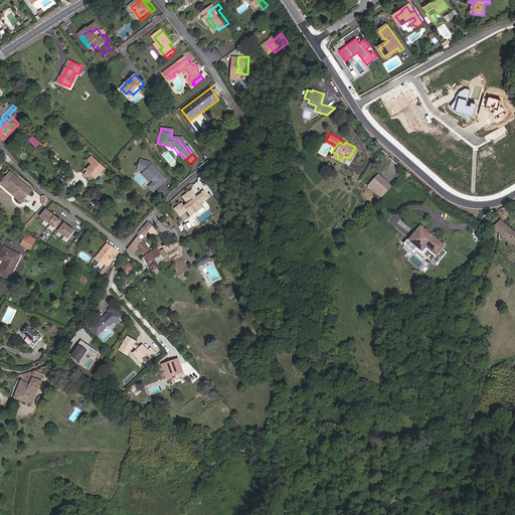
[(140,160),(137,170),(144,172),(151,179),(153,182),(148,187),(152,192),(158,187),(155,184),(156,182),(160,186),(166,181),(151,163),(140,160)]
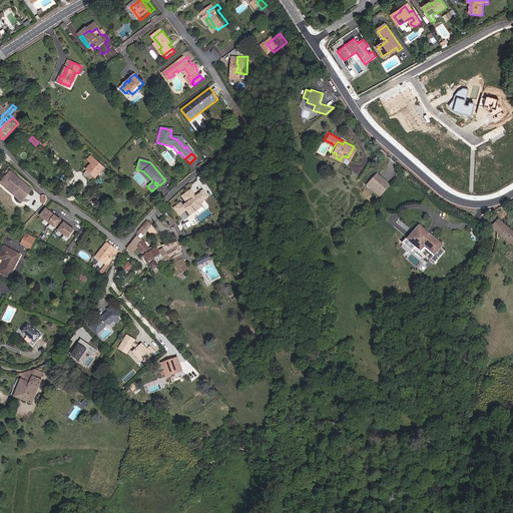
[(103,166),(97,161),(94,164),(89,170),(96,175),(103,166)]
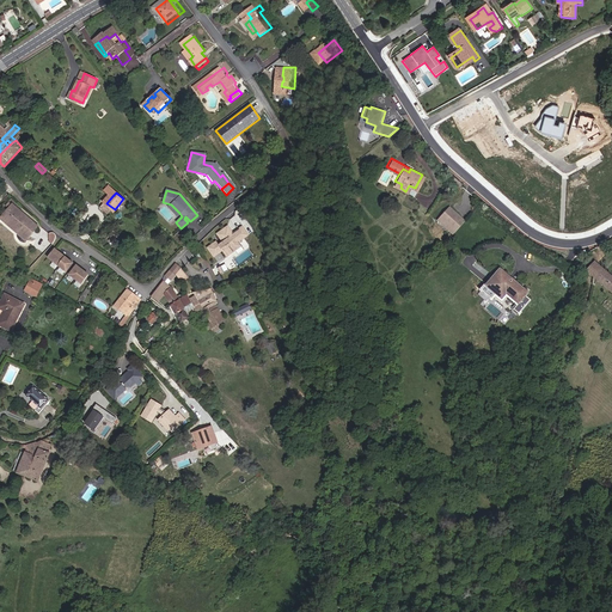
[(36,227),(11,204),(1,216),(26,239),(36,227)]
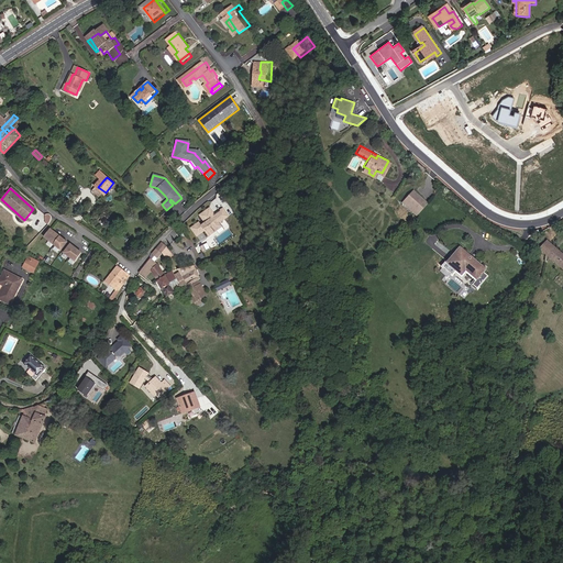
[(157,188),(155,190),(162,199),(165,196),(157,188)]
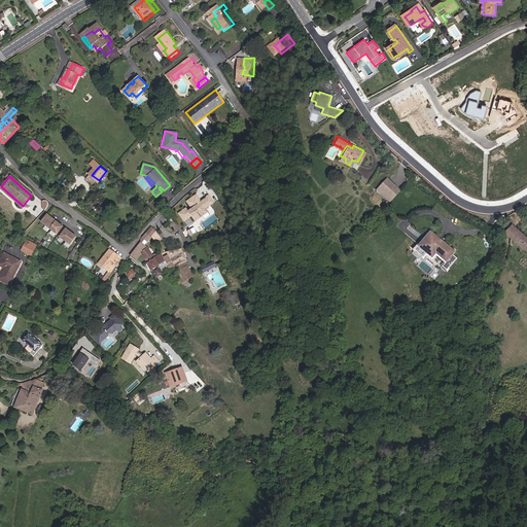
[(401,190),(387,178),(377,189),(390,203),(401,190)]
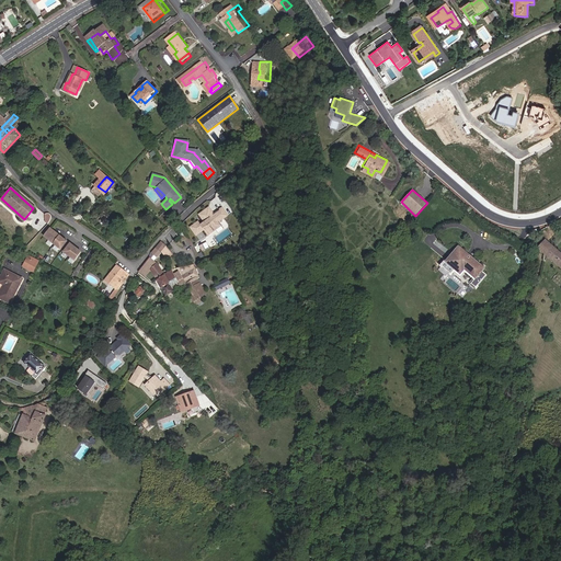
[(24,219),(1,198),(0,198),(0,201),(23,220),(24,219)]
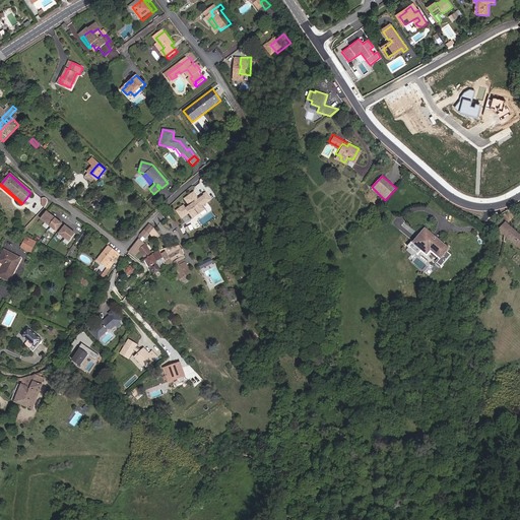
[(197,198),(193,192),(184,198),(189,205),(186,207),(184,205),(176,210),(182,217),(189,212),(192,217),(204,208),(202,204),(210,199),(205,192),(197,198)]
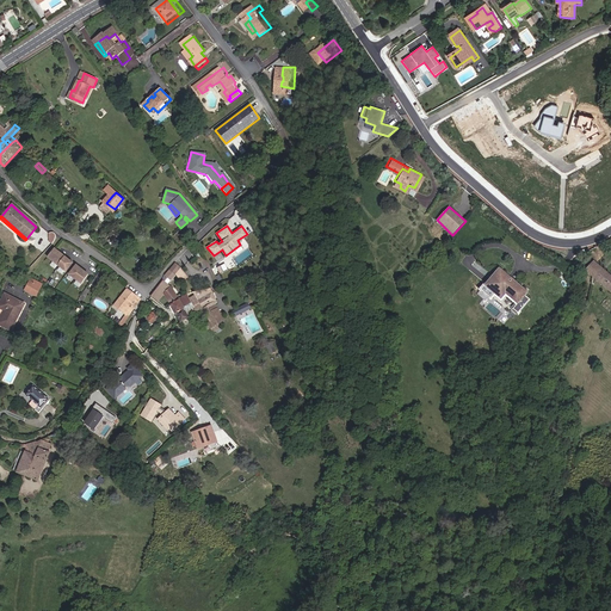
[(65,255),(56,248),(49,257),(69,273),(72,270),(69,267),(79,255),(76,254),(75,255),(69,251),(65,255)]
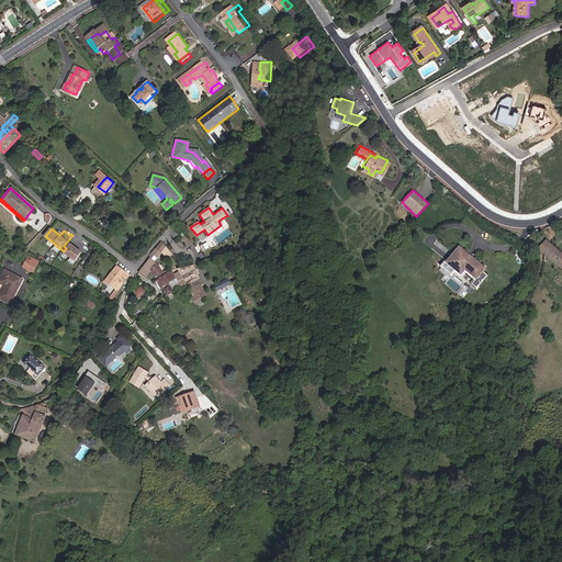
[(202,240),(208,237),(204,232),(198,235),(202,240)]
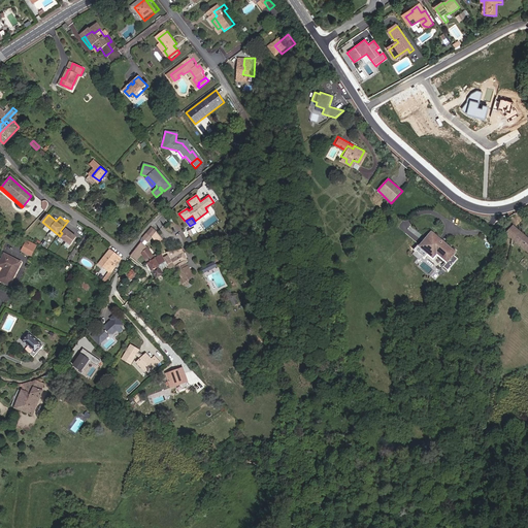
[(147,242),(159,229),(155,225),(151,229),(142,238),(147,242)]
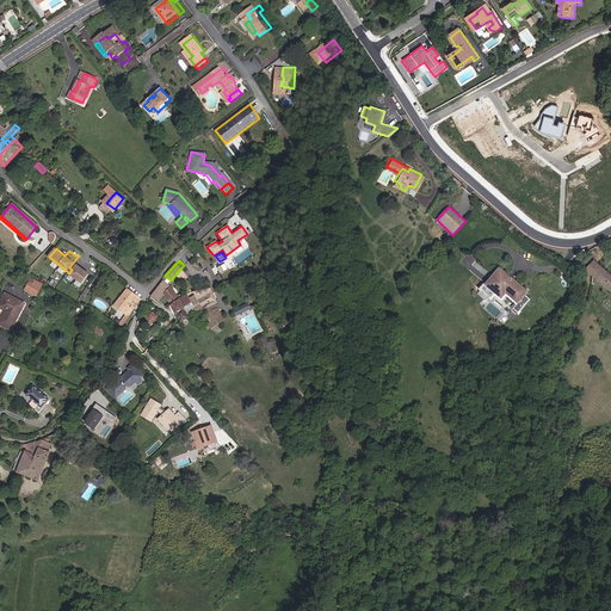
[(610,275),(594,261),(586,270),(593,276),(594,277),(593,279),(596,281),(597,279),(610,291),(610,275)]
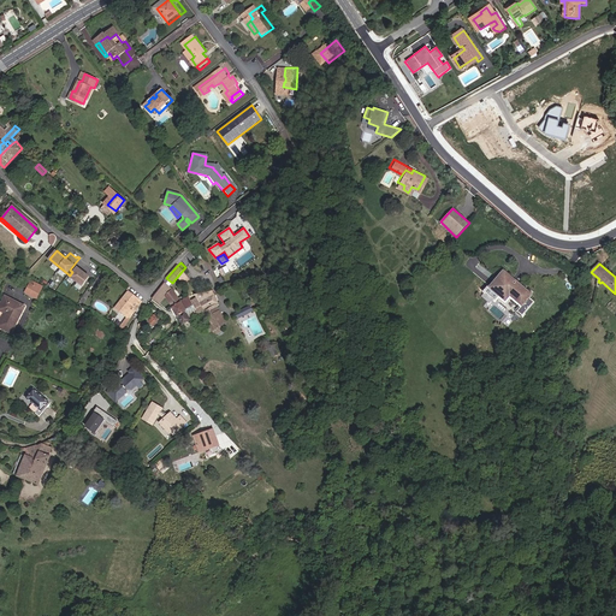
[(90,277),(77,267),(71,276),(83,285),(90,277)]
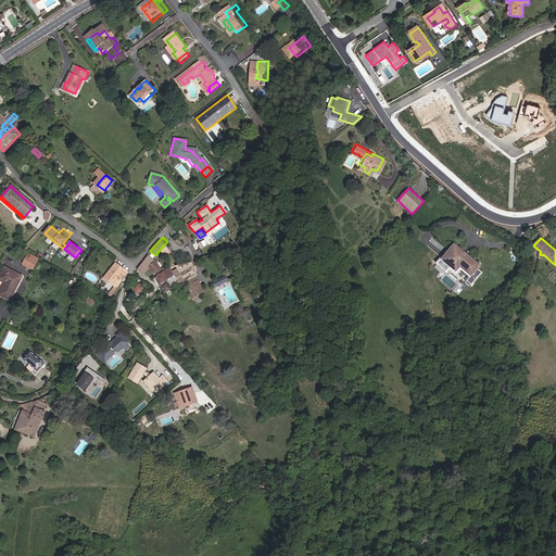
[(460,249),(453,241),(434,260),(443,268),(447,264),(453,269),(457,265),(467,274),(464,278),(468,282),(479,270),(475,266),(477,264),(465,253),(462,256),(457,252),(460,249)]
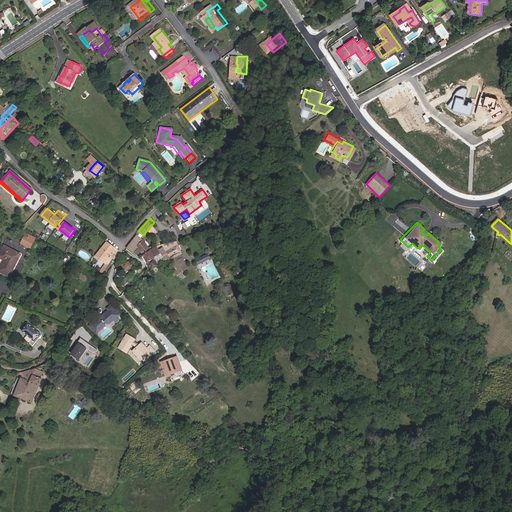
[(30,247),(34,239),(25,234),(21,242),(30,247)]
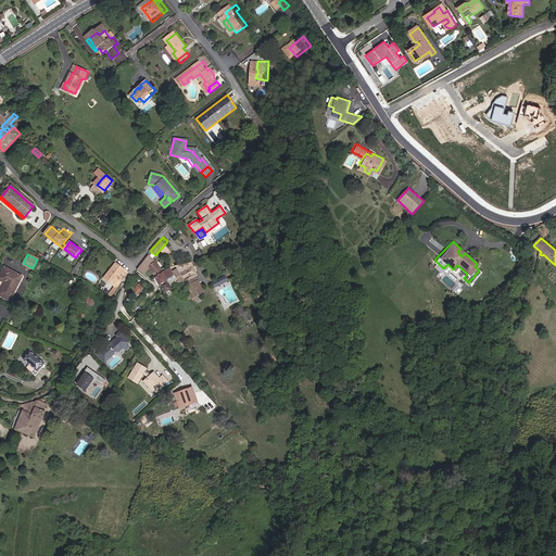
[(149,254),(137,268),(144,274),(150,268),(156,277),(164,273),(162,269),(156,262),(153,258),(149,254)]
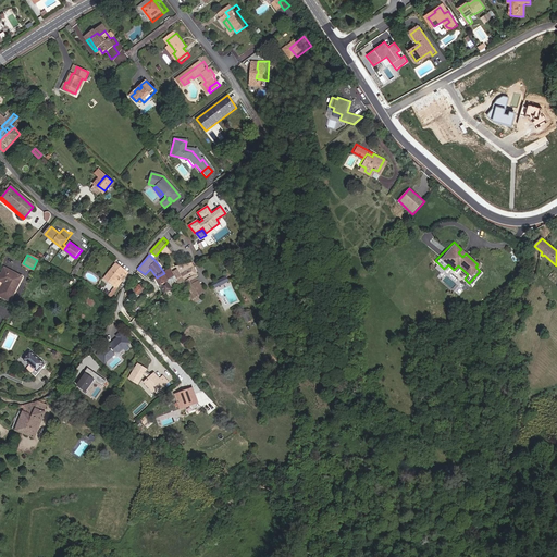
[(130,272),(118,262),(106,279),(118,288),(130,272)]
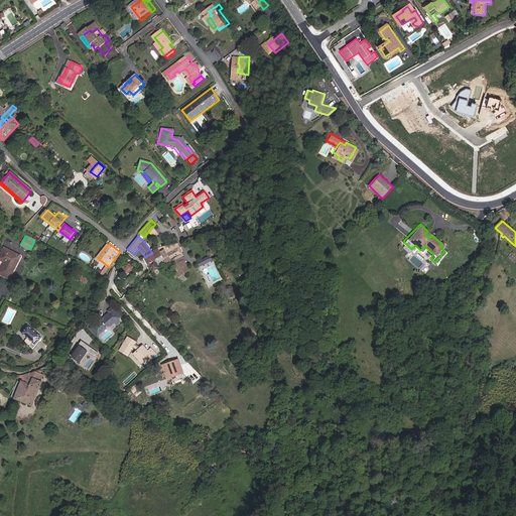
[(172,250),(174,249),(171,245),(170,245),(163,246),(167,254),(172,250)]
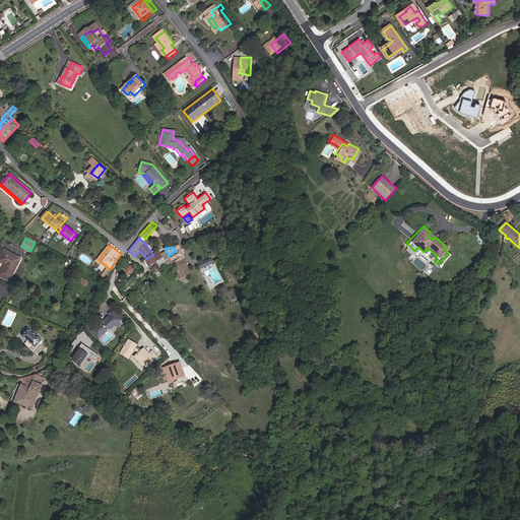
[(178,261),(174,252),(169,256),(165,248),(159,251),(165,259),(169,265),(178,261)]
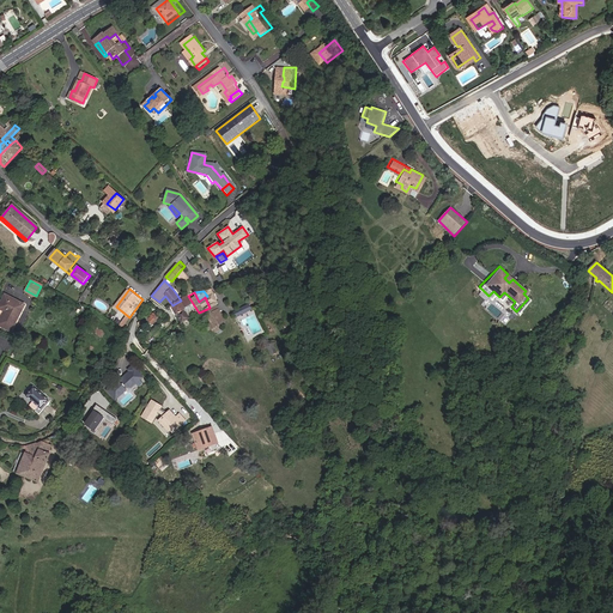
[(24,304),(5,295),(0,304),(0,308),(5,310),(0,319),(0,325),(11,332),(24,304)]
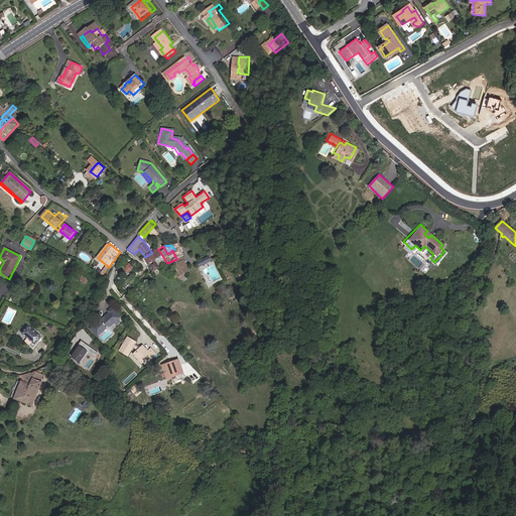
[(145,257),(150,266),(163,257),(158,249),(152,253),(145,257)]
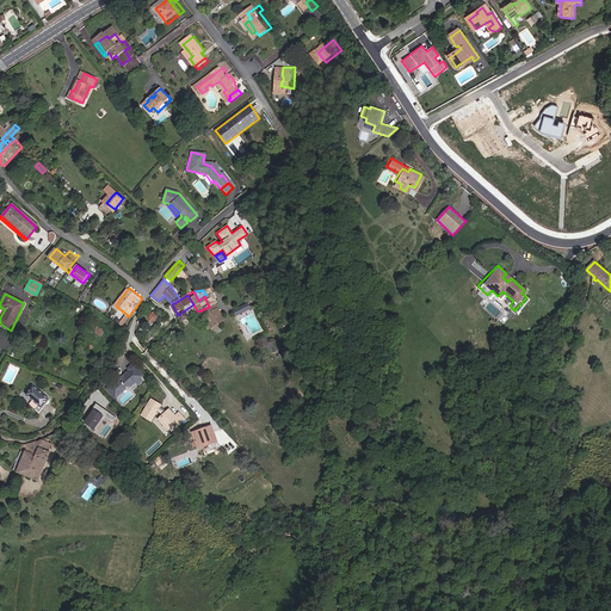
[(193,304),(178,315),(183,323),(198,313),(198,312),(193,304)]
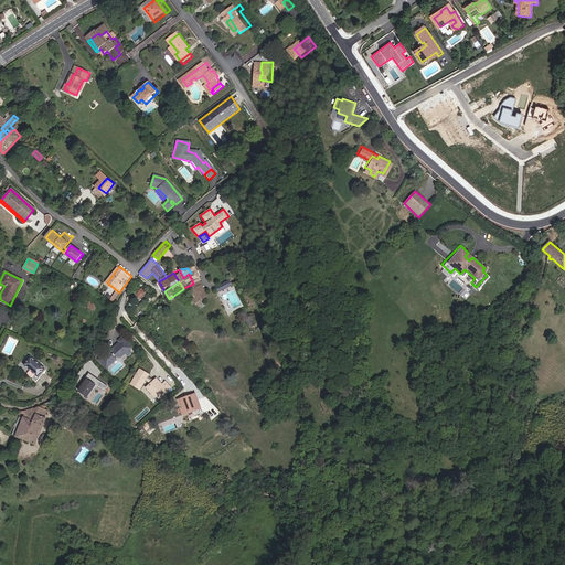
[(194,285),(193,284),(183,288),(183,289),(189,287),(193,297),(195,296),(199,302),(203,300),(208,297),(199,281),(194,285)]
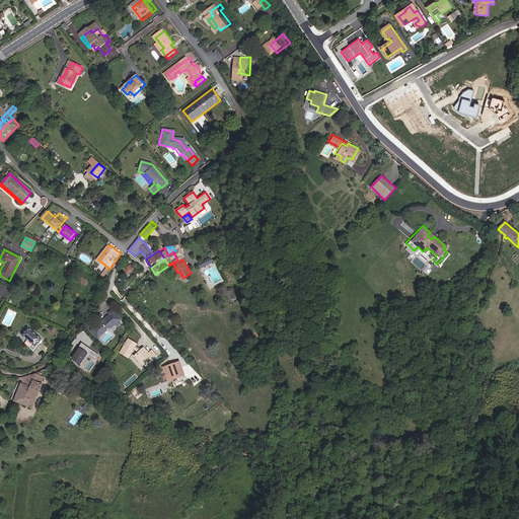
[(134,270),(130,266),(125,271),(130,275),(134,270)]
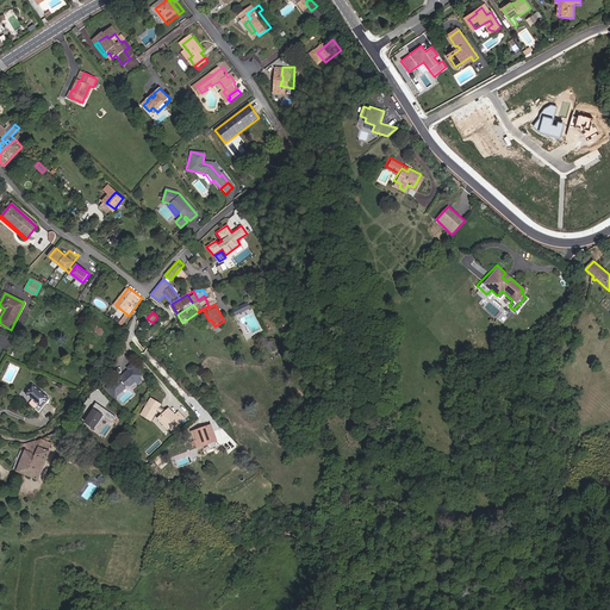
[(126,368),(128,371),(119,379),(119,383),(120,384),(118,386),(114,383),(106,390),(114,399),(125,390),(122,386),(124,385),(126,386),(130,386),(141,375),(139,374),(132,367),(130,365),(126,368)]
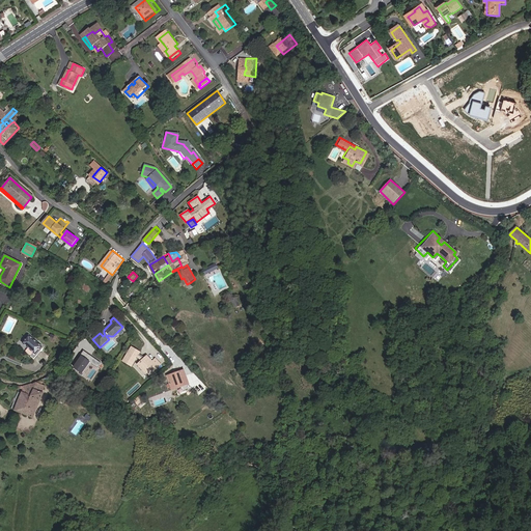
[(22,343),(35,354),(42,346),(29,335),(22,343)]
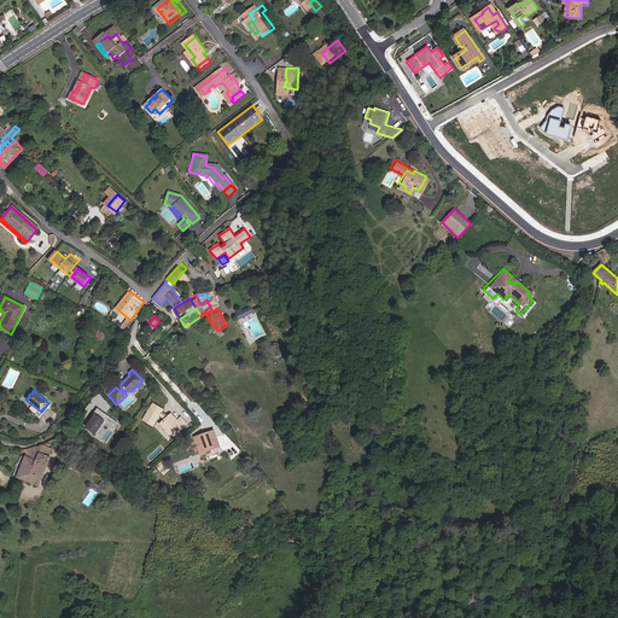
[(179,420),(173,414),(169,417),(162,413),(164,409),(155,404),(145,420),(155,426),(161,417),(167,420),(162,424),(172,433),(173,431),(176,436),(185,427),(179,420)]
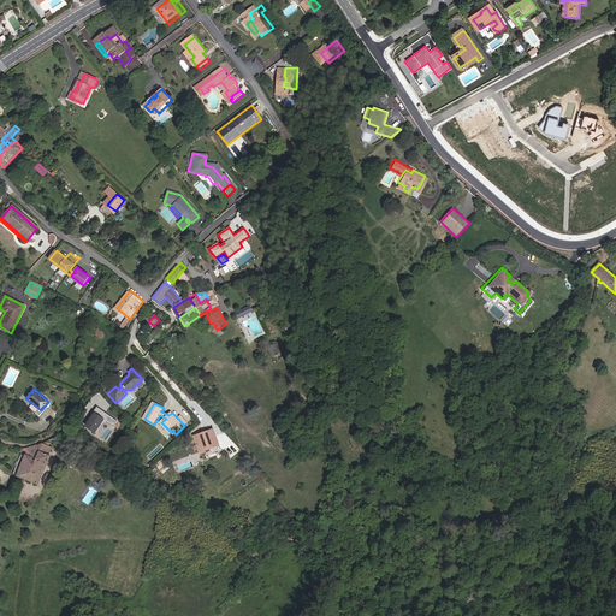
[(108,425),(113,419),(96,408),(93,414),(94,415),(88,424),(86,427),(96,436),(106,422),(108,425)]
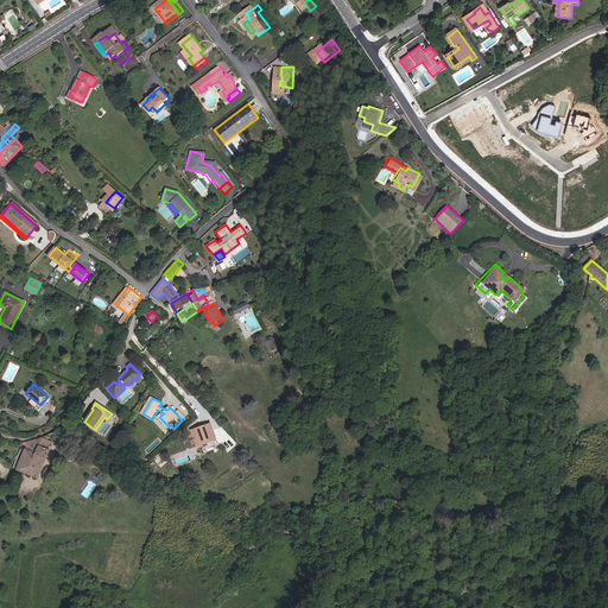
[(210,423),(192,431),(200,445),(217,438),(210,423)]
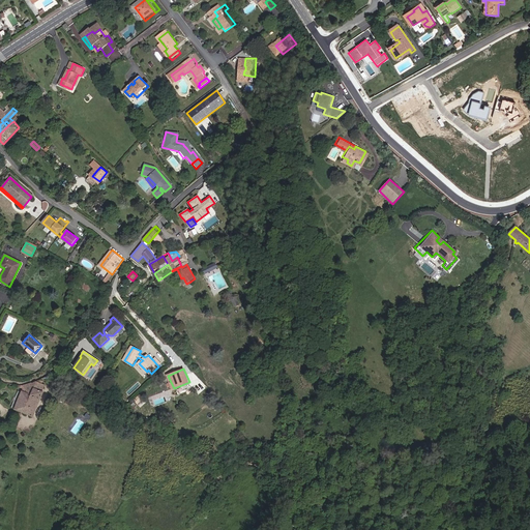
[(22,385),(18,385),(17,388),(24,388),(16,409),(33,417),(43,392),(42,391),(46,385),(42,383),(43,381),(39,379),(31,383),(26,385),(22,385)]
